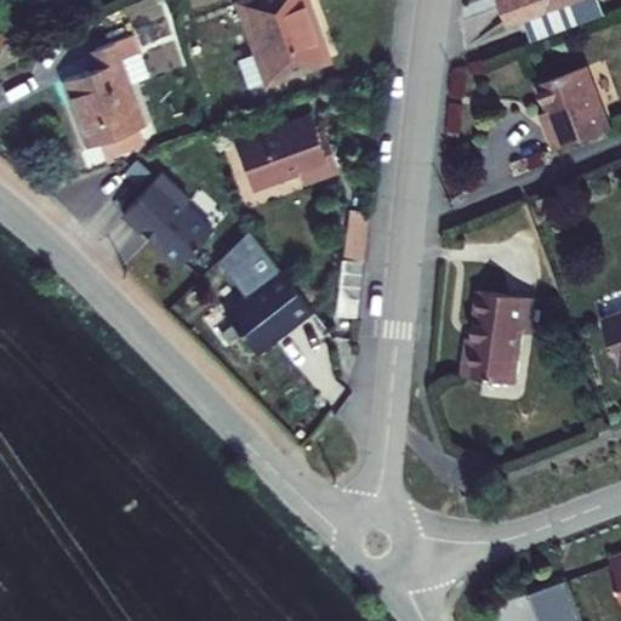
[(323,61),(301,0),(249,0),(239,4),(257,53),(238,61),(248,87),(323,61)]
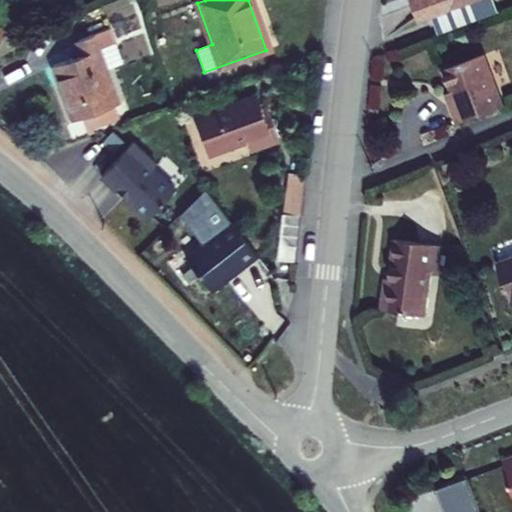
[(411,0),(419,21),(474,0),(411,0)]
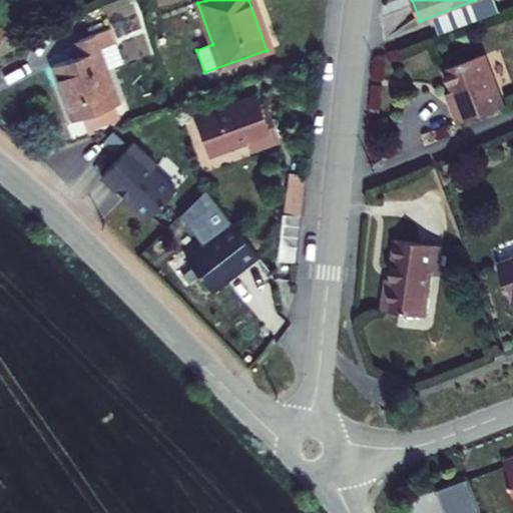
[(99,49),(112,44),(106,31),(73,43),(78,57),(52,67),(72,121),(119,104),(107,71),(99,49)]
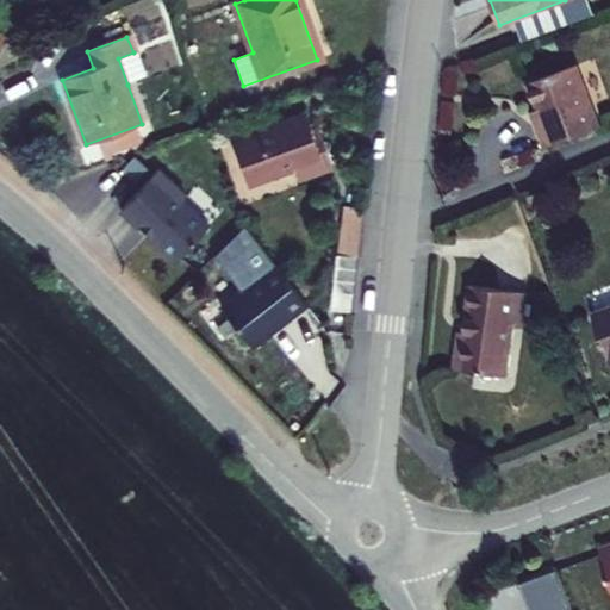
[(128,85),(142,79),(134,53),(118,58),(128,85)]
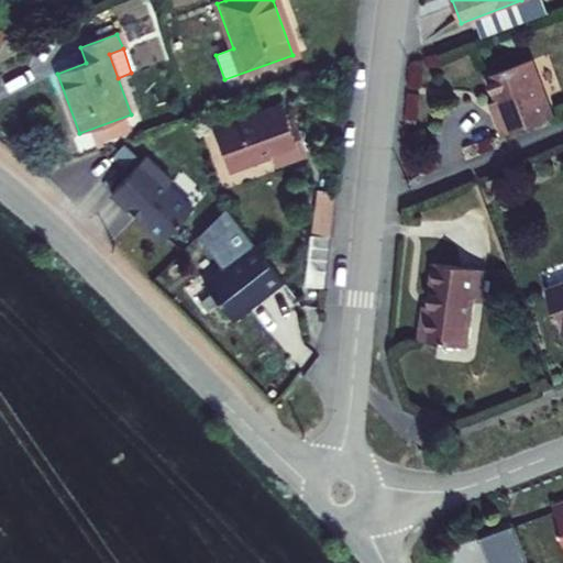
[(528,62),(484,78),(498,117),(493,119),(500,138),(550,119),(528,62)]
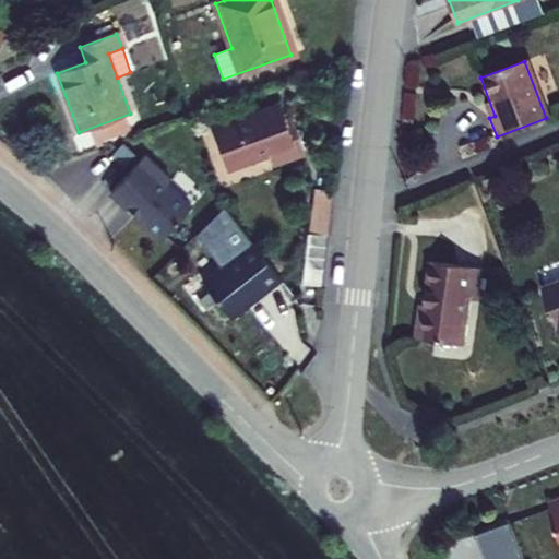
[(426,109),(452,100),(439,64),(414,73),(426,109)]
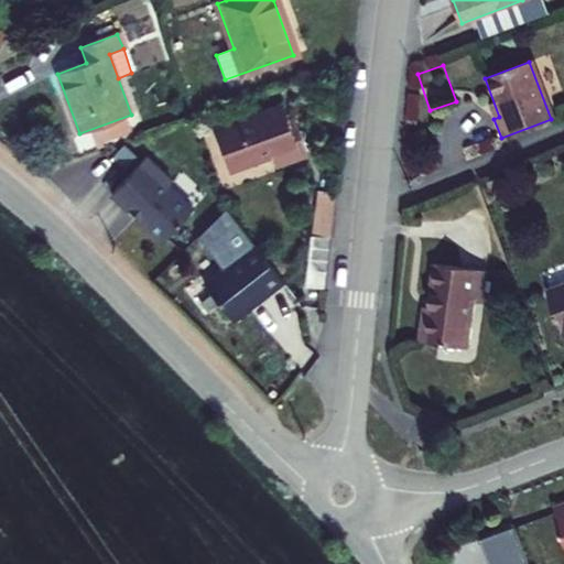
[(295,120),(288,123),(282,108),(214,131),(228,172),(275,154),(280,166),(308,156),(295,120)]
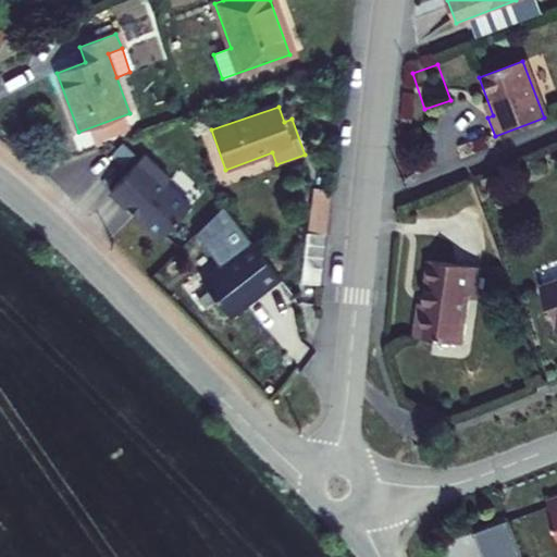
[(440,161),(461,152),(457,143),(456,143),(449,146),(435,150),(440,161)]
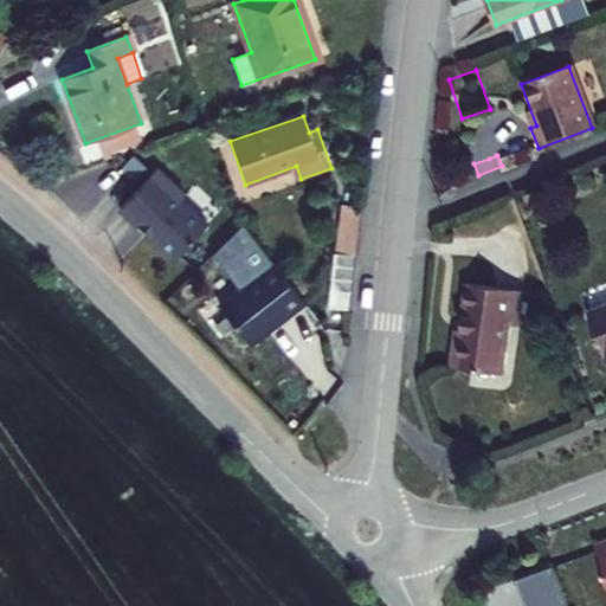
[(444,188),(474,178),(469,167),(446,175),(444,188)]
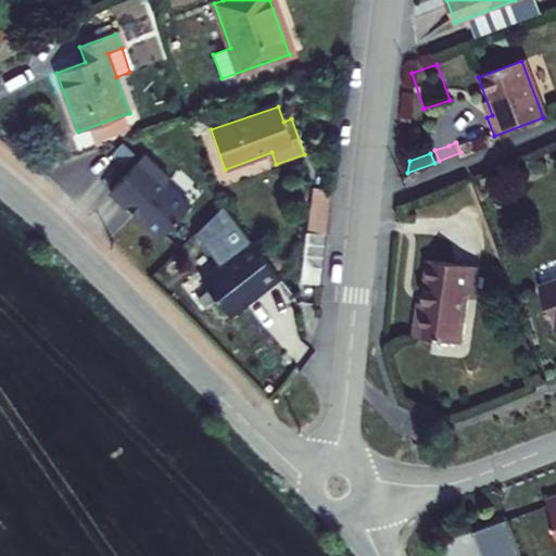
[(194,204),(138,155),(106,192),(163,241),(194,204)]
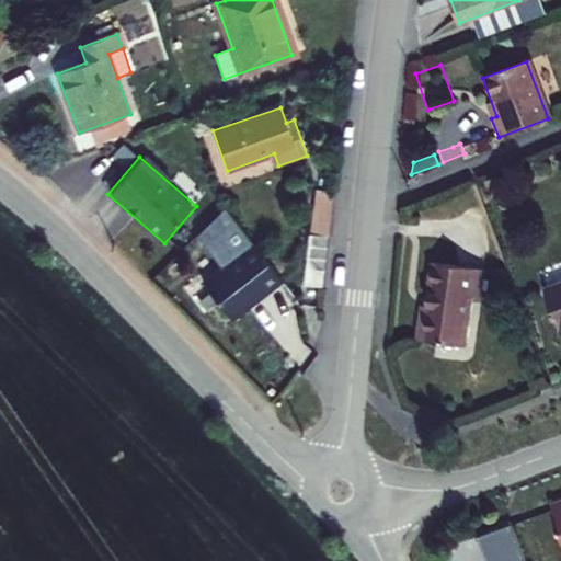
[(316,191),(310,233),(331,238),(333,192),(316,191)]
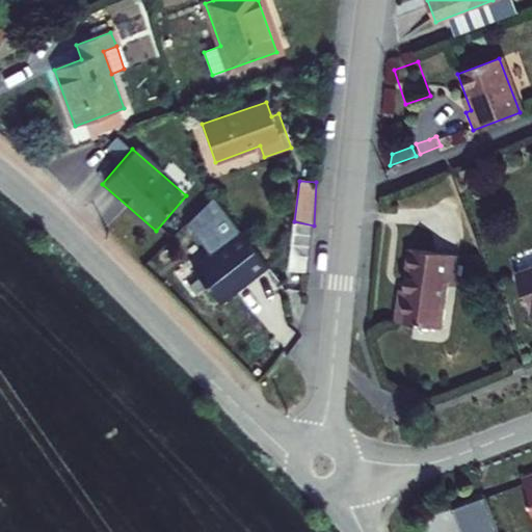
[(314,225),(294,221),(287,270),(309,274),(312,241),(314,225)]
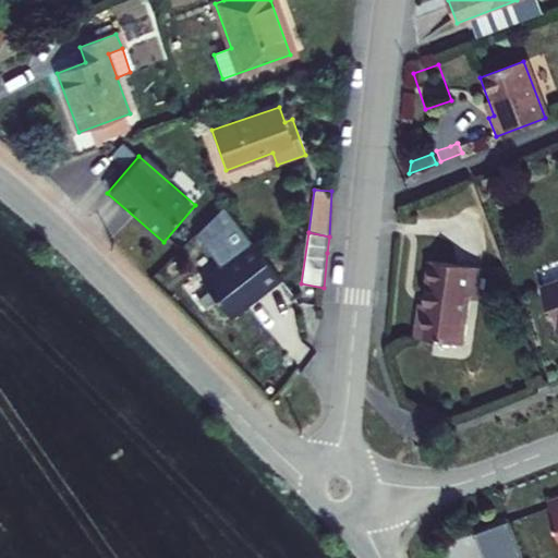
[(261,295),(277,282),(247,245),(198,283),(226,318),(258,292),(261,295)]
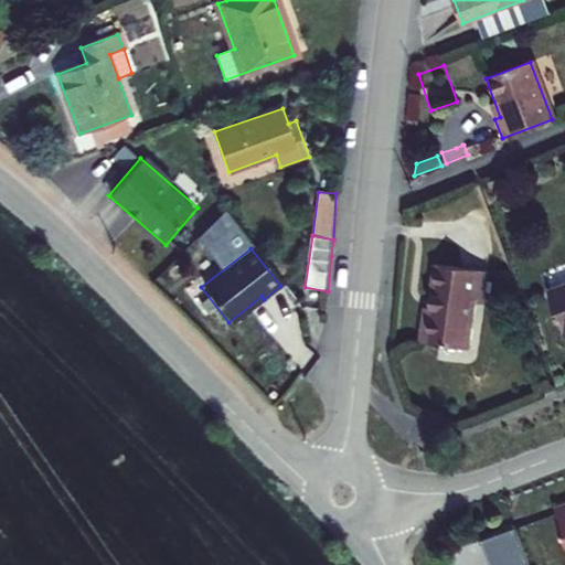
[(425,309),(420,343),(469,349),(475,302),(482,302),(487,272),(435,265),(432,295),(434,295),(432,310),(425,309)]
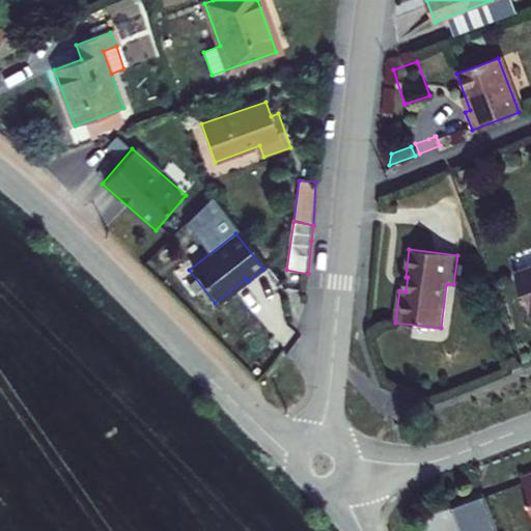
[(530,269),(516,275),(530,312),(530,269)]
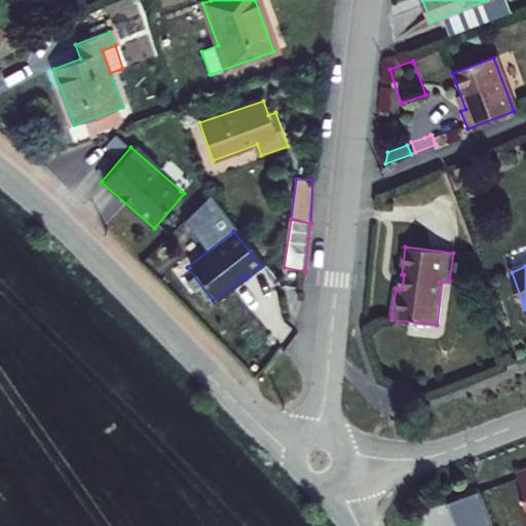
[(525,467),(516,472),(525,499),(525,467)]
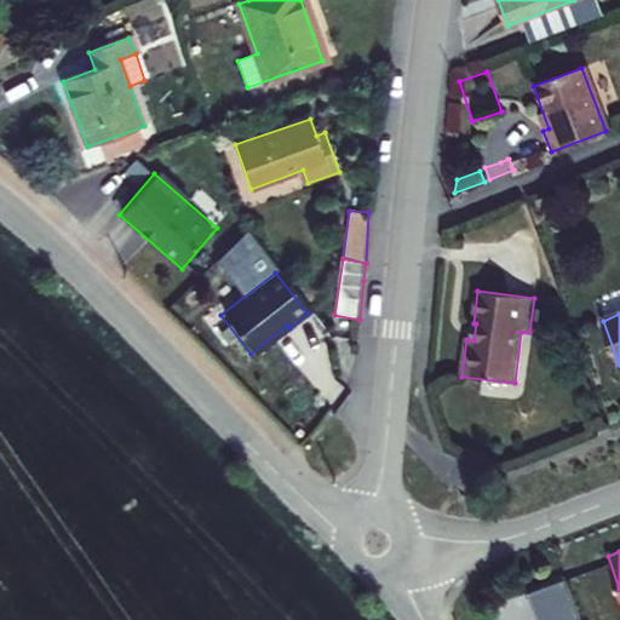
[(580,619),(566,581),(529,595),(538,619),(580,619)]
